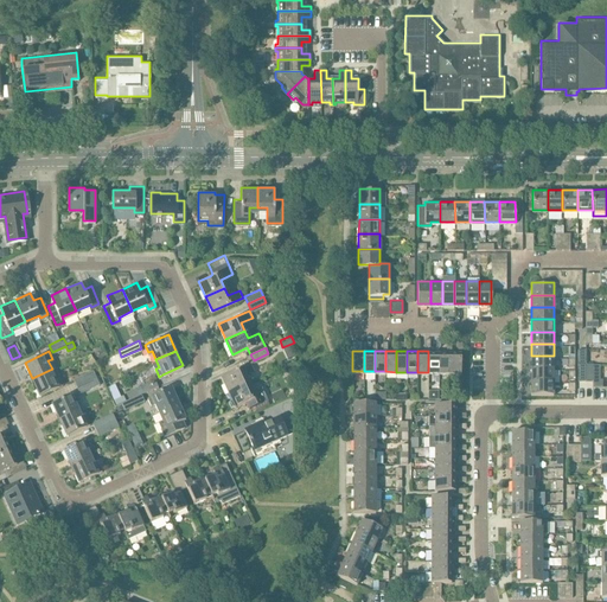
[(439,372),(439,351),(428,351),(428,372),(439,372)]
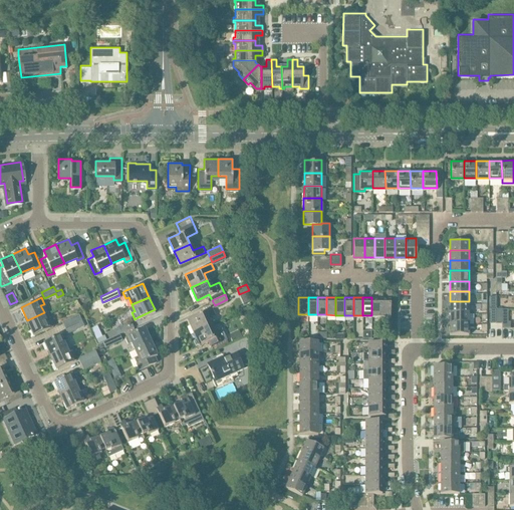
[(371,297),(371,315),(380,315),(380,297),(371,297)]
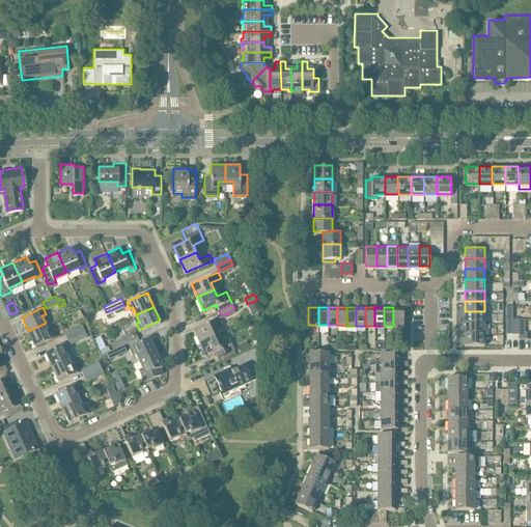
[(393,307),(393,326),(402,326),(402,307),(393,307)]
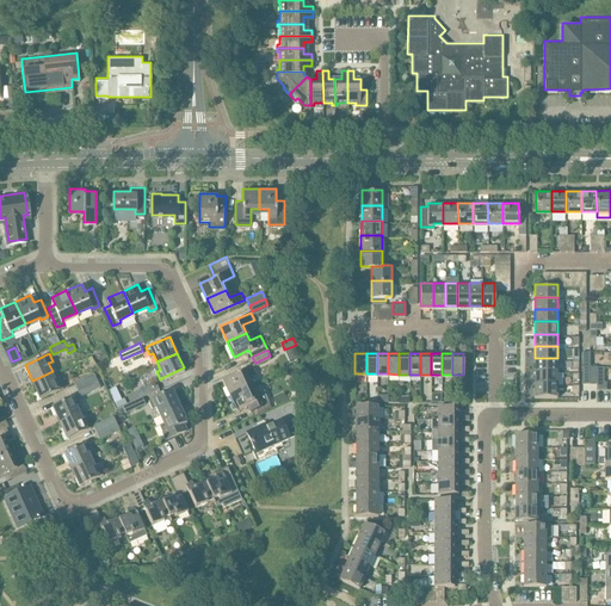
[(557,358),(535,358),(535,370),(556,370),(557,358)]
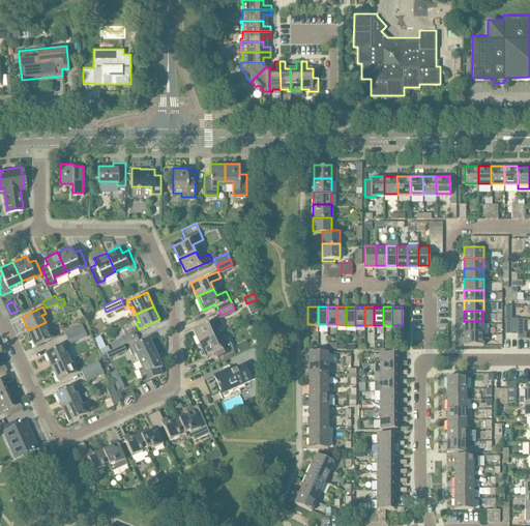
[(199,342),(215,333),(212,326),(222,322),(219,316),(193,327),(199,342)]
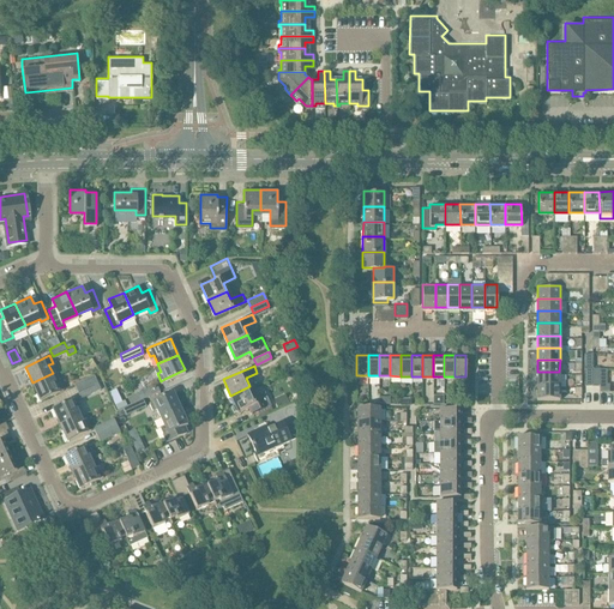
[(53,373),(32,383),(40,398),(64,387),(56,372),(53,373)]
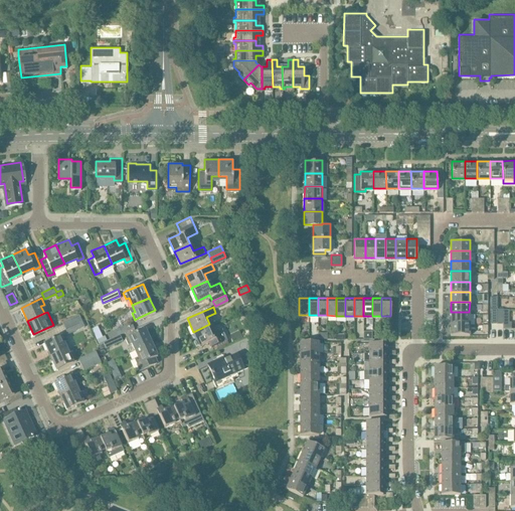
[(64,326),(81,318),(78,312),(61,320),(64,326)]
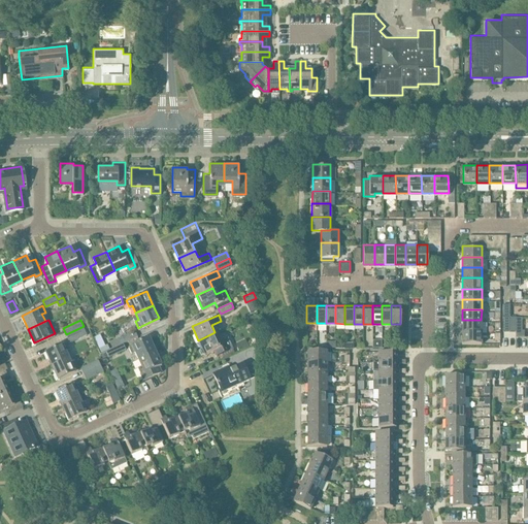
[(481,320),(462,320),(462,330),(481,330),(481,320)]
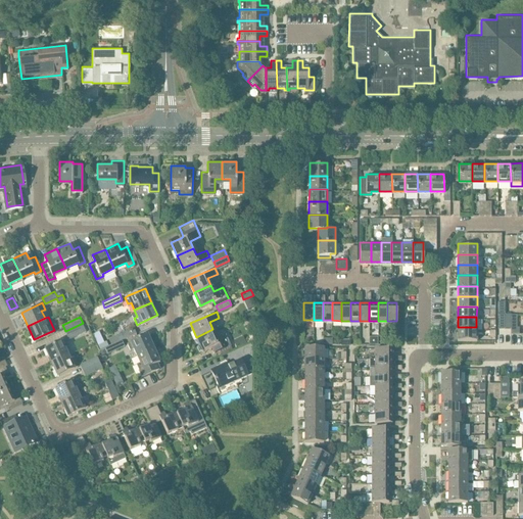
[(83,323),(65,331),(68,337),(86,329),(83,323)]
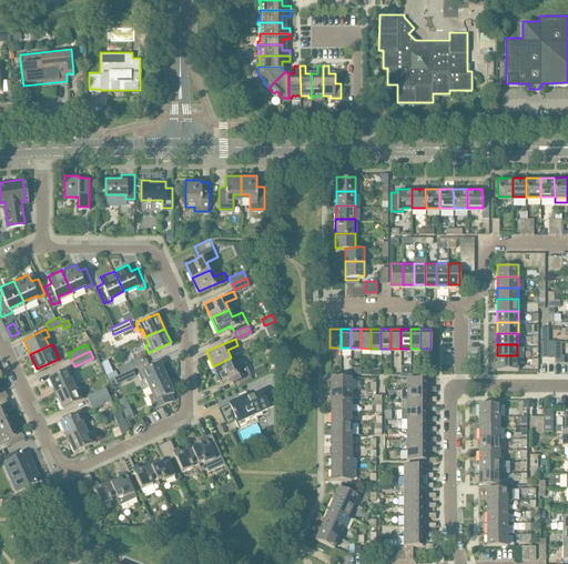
[(144,353),(125,361),(129,368),(129,369),(132,366),(148,360),(144,353)]
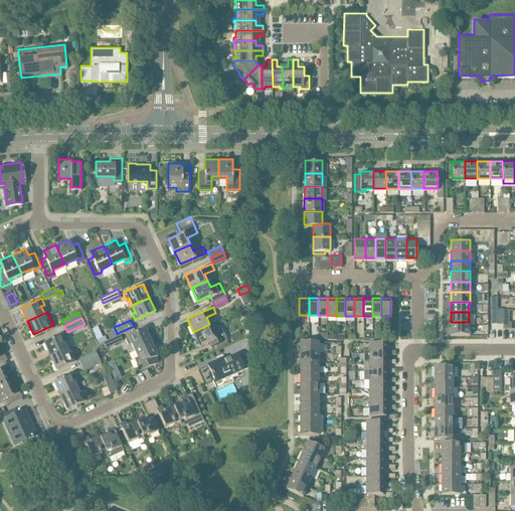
[(469,322),(451,322),(451,333),(469,333),(469,322)]
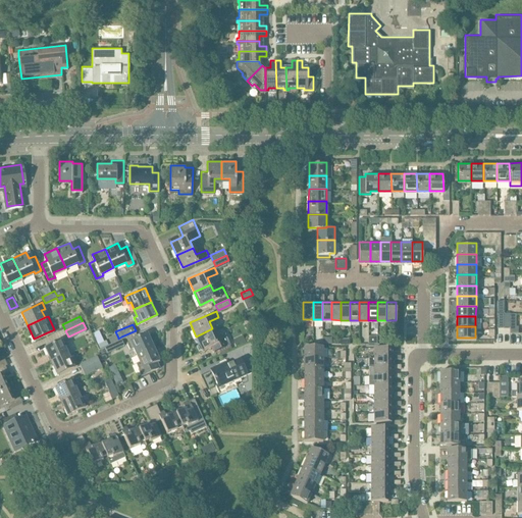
[(99,327),(93,330),(100,346),(104,345),(108,343),(106,338),(104,339),(99,327)]
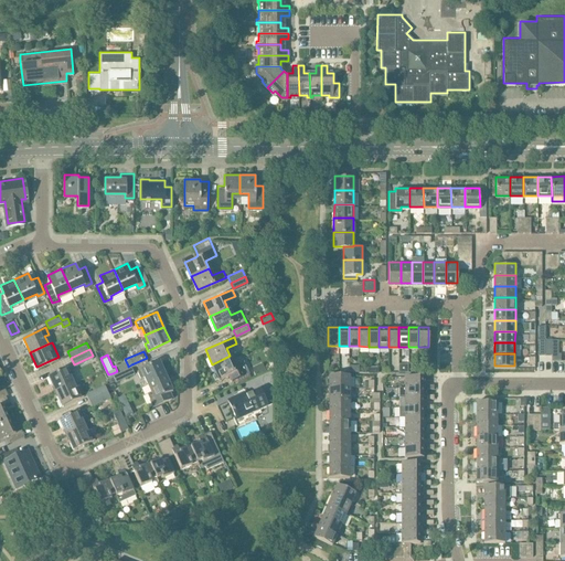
[(230,356),(212,364),(219,378),(228,373),(232,379),(236,377),(249,371),(244,358),(233,363),(230,356)]
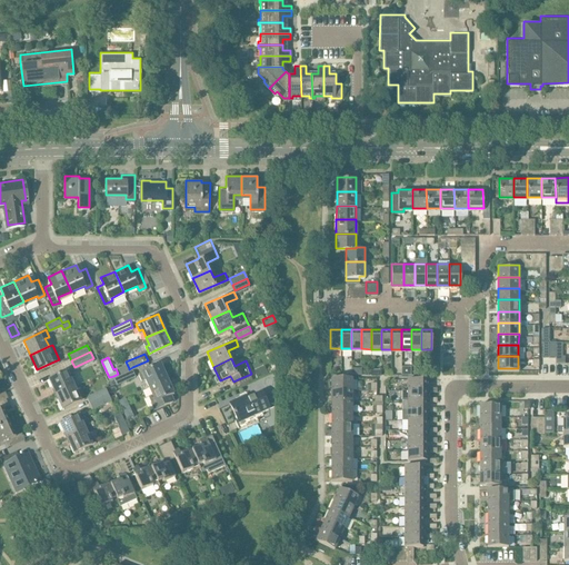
[(141,378),(145,377),(148,385),(167,376),(160,362),(138,372),(141,378)]
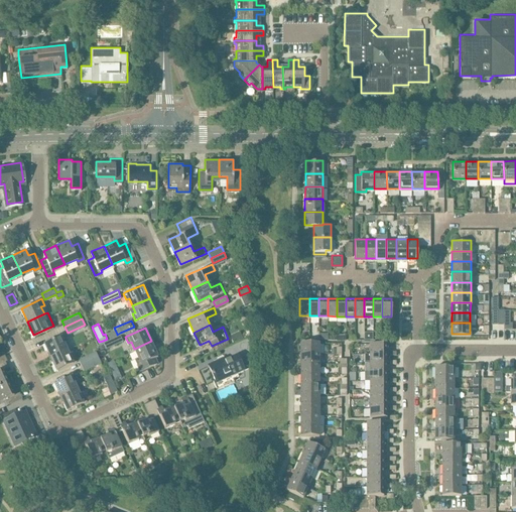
[(65,333),(60,334),(44,342),(50,355),(68,348),(63,340),(68,339),(65,333)]
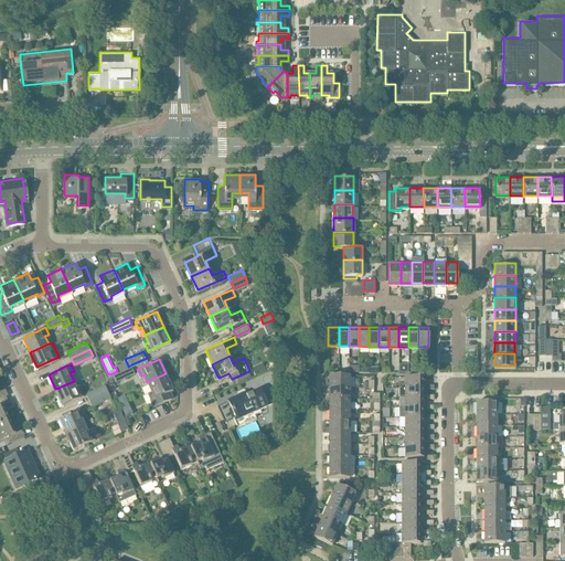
[(135,371),(131,364),(128,367),(128,366),(117,371),(113,373),(116,380),(135,371)]
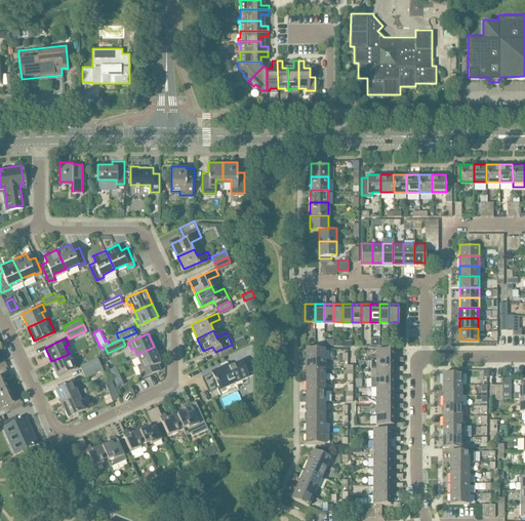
[(232,345),(219,350),(221,354),(233,349),(232,345)]
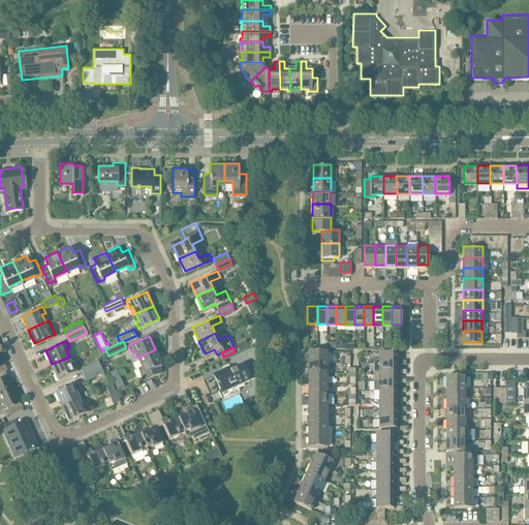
[(328,348),(308,348),(308,360),(328,360),(328,348)]
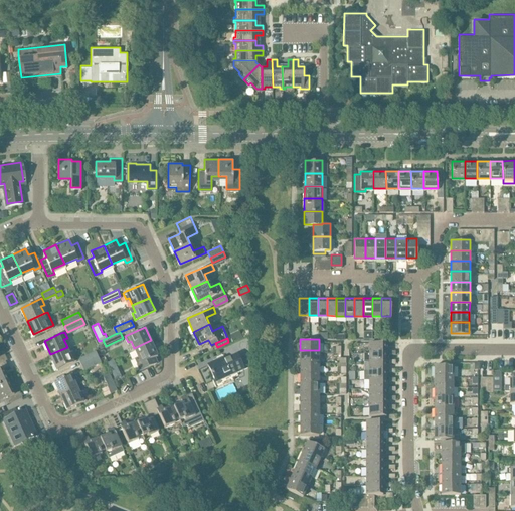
[(137,355),(134,356),(140,368),(157,360),(154,355),(157,353),(151,340),(134,348),(137,355)]
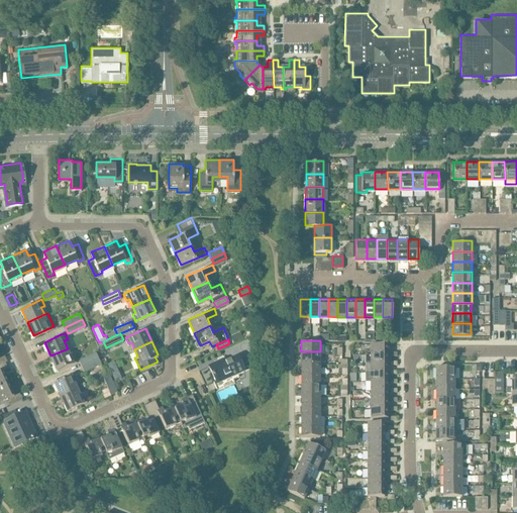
[(387,341),(370,341),(370,351),(387,351),(387,341)]
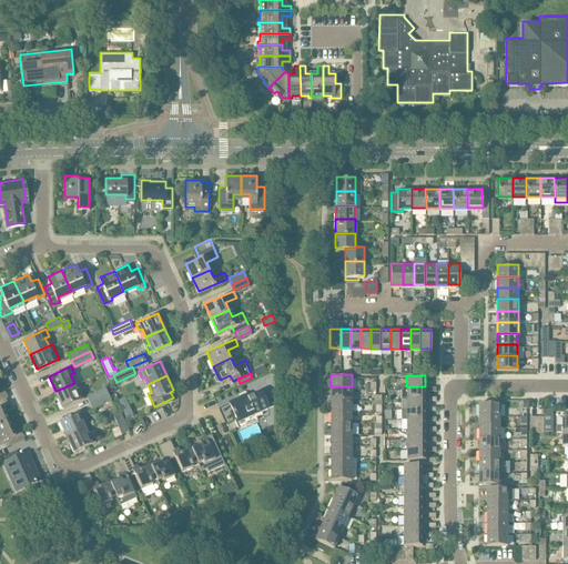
[(81,389),(78,390),(74,383),(56,391),(62,405),(84,395),(81,389)]
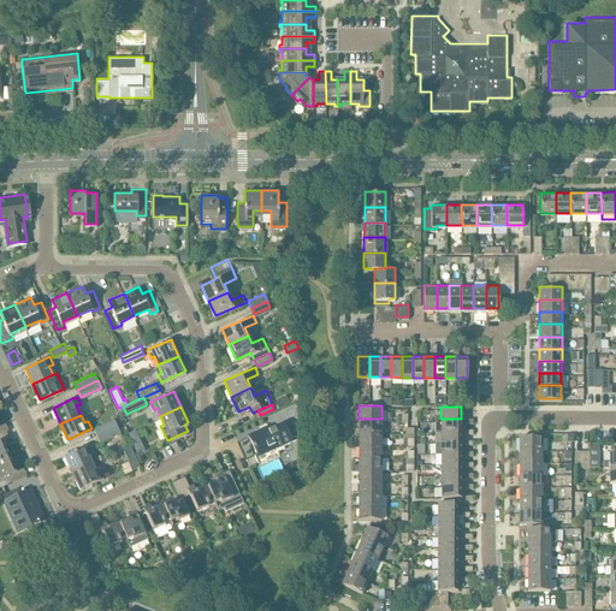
[(98,433),(118,423),(114,416),(94,426),(98,433)]
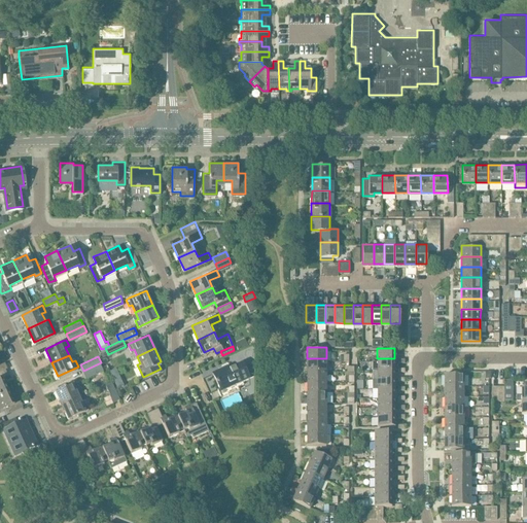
[(307,369),(326,369),(326,358),(307,358),(307,369)]
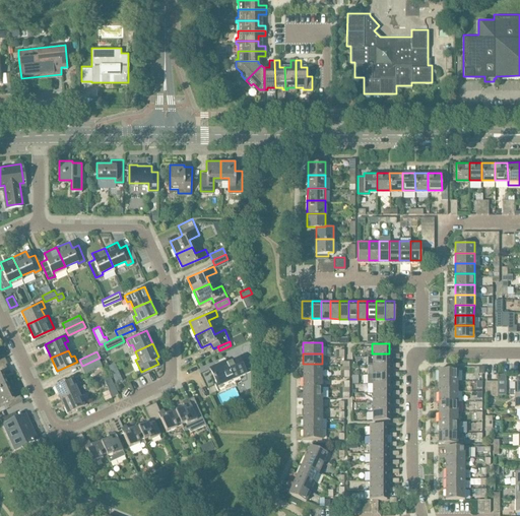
[(372,353),(367,353),(367,363),(368,363),(372,363),(389,363),(389,353),(372,353)]
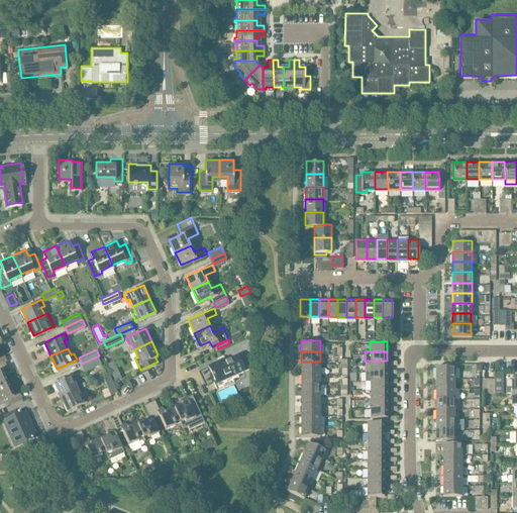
[(245,369),(238,352),(225,358),(224,355),(208,364),(215,379),(213,380),(216,387),(245,374),(243,370),(245,369)]
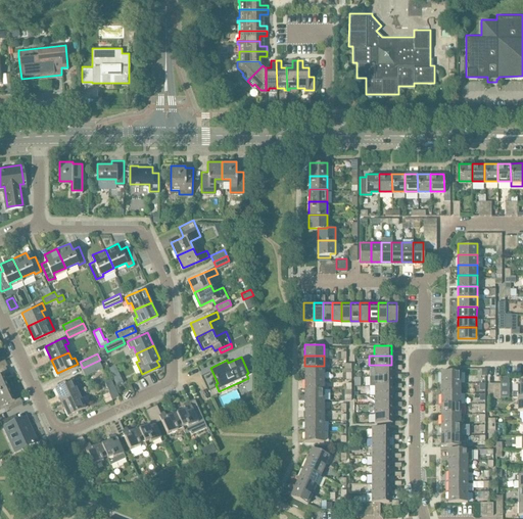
[(100,360),(83,368),(85,374),(102,366),(100,360)]
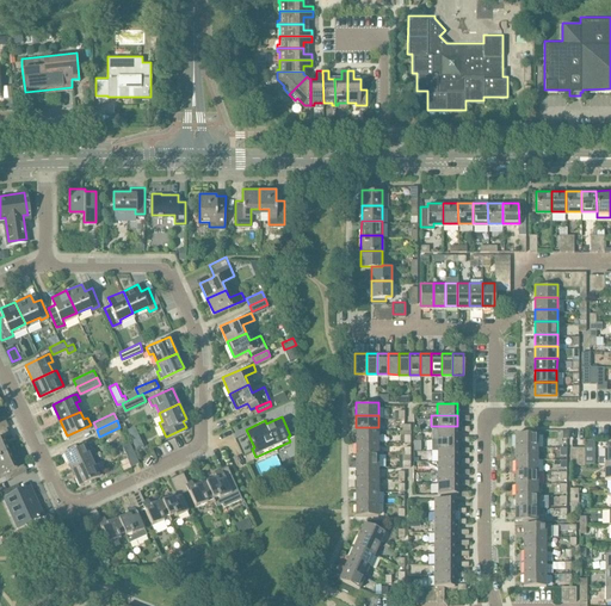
[(143,444),(134,424),(127,427),(136,447),(143,444)]
